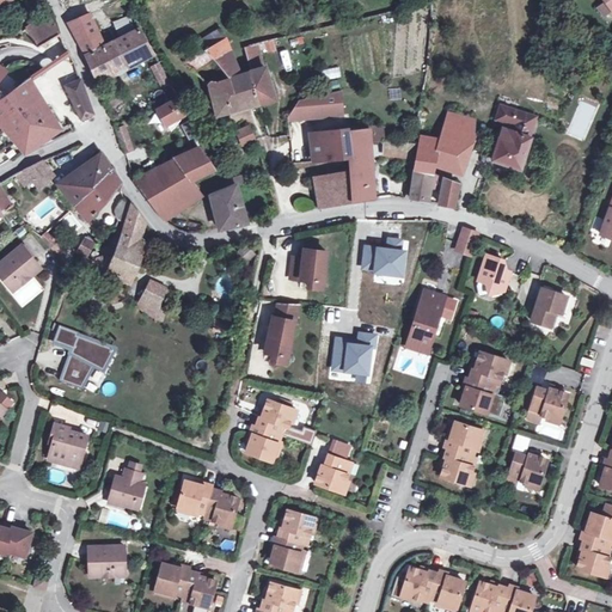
[(37,44),(59,32),(48,12),(25,28),(37,44)]
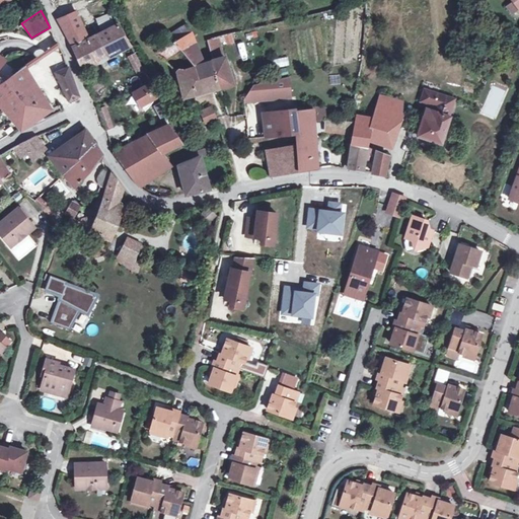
[(65,30),(72,46),(87,39),(80,25),(75,11),(58,17),(57,18),(65,30)]
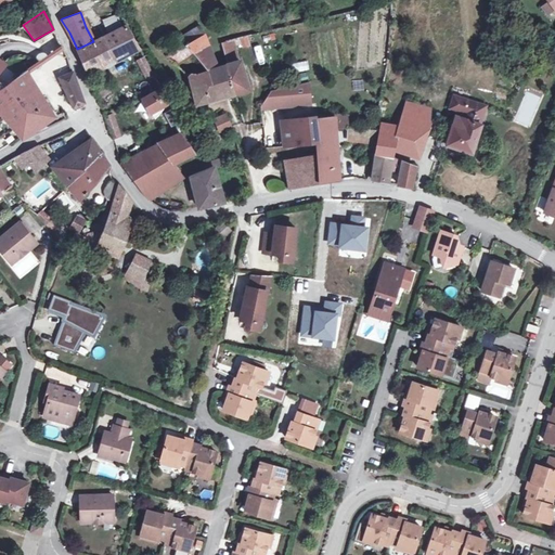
[(126,24),(93,41),(77,49),(88,73),(104,64),(103,61),(137,44),(126,24)]
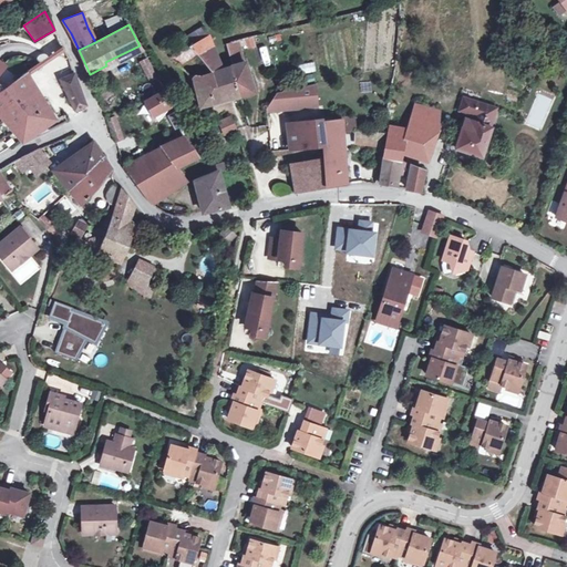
[(189,43),(191,44),(207,35),(204,26),(183,38),(188,44),(189,43)]
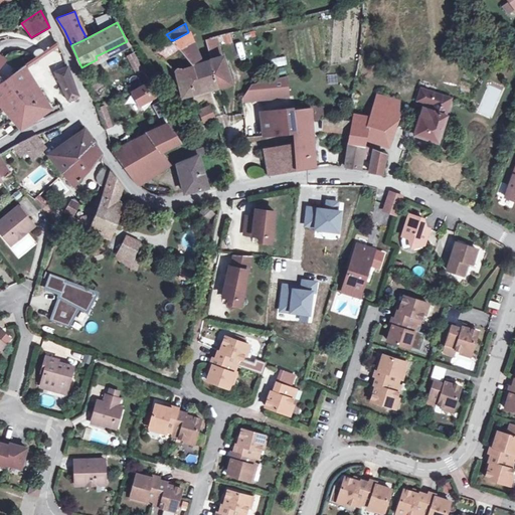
[(49,29),(37,35),(45,53),(57,48),(49,29)]
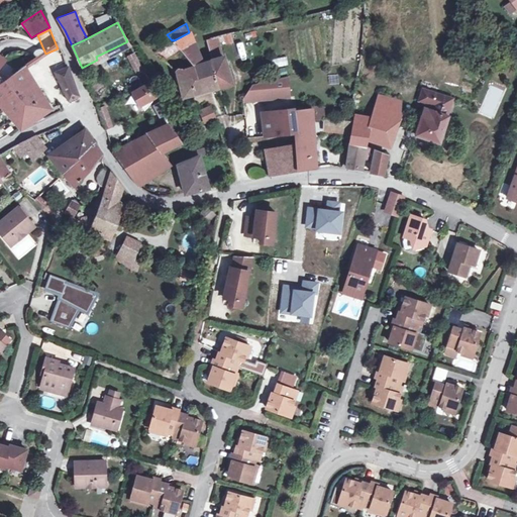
[(183,96),(218,87),(211,60),(201,63),(189,32),(174,40),(182,52),(187,55),(193,66),(182,70),(180,69),(177,69),(176,71),(175,73),(176,75),(178,76),(183,96)]
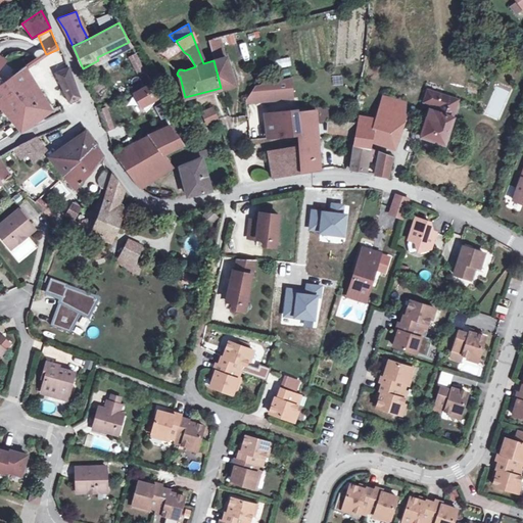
[(228,44),(235,43),(233,33),(225,35),(228,44)]
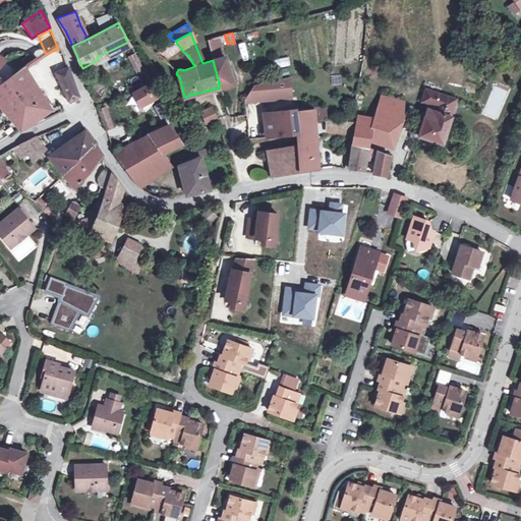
[(208,38),(213,60),(225,57),(219,36),(208,38)]
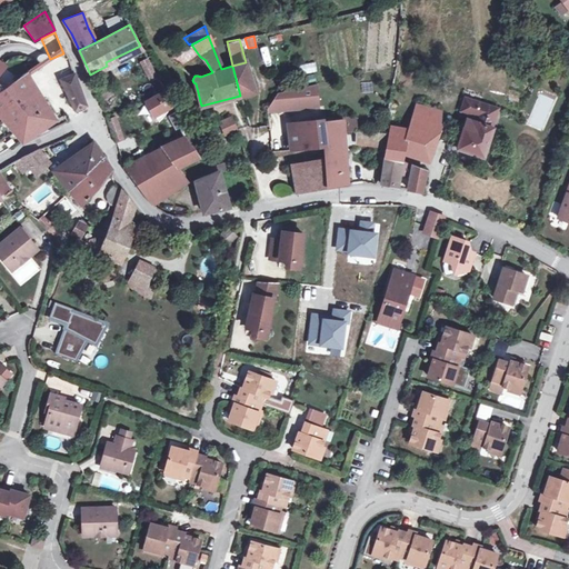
[(148,57),(139,61),(148,80),(157,76),(148,57)]
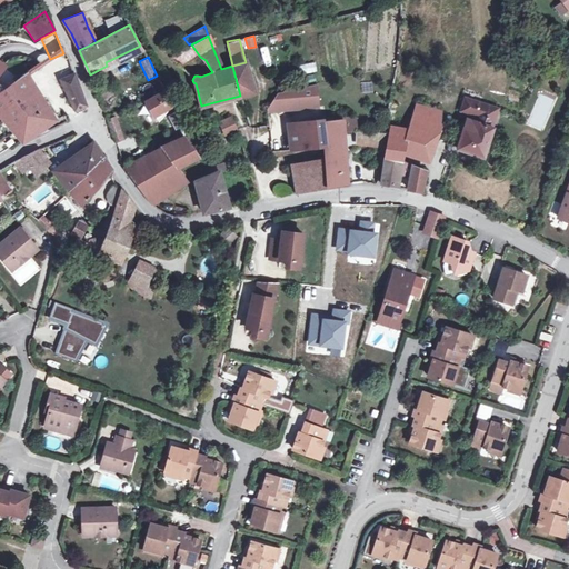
[(246,62),(232,66),(240,96),(255,91),(251,79),(246,62)]
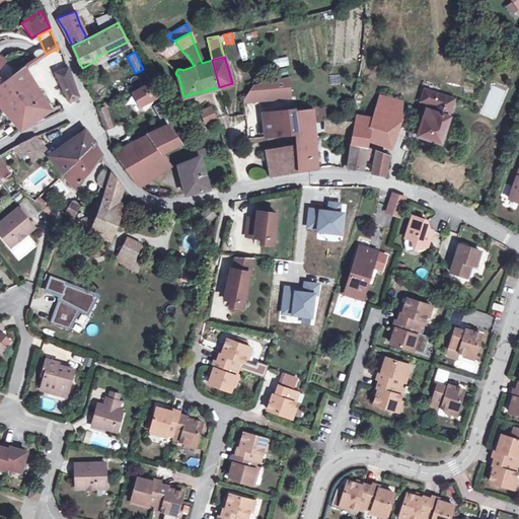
[(287,57),(278,59),(279,66),(288,64),(287,57)]
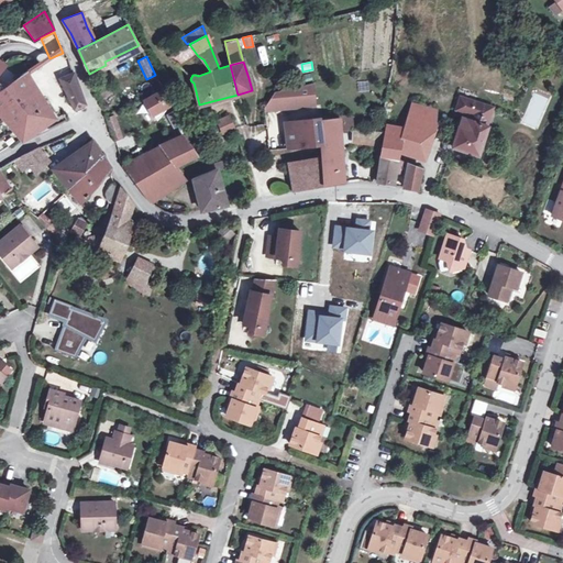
[(525,75),(531,77),(534,68),(528,66),(525,75)]
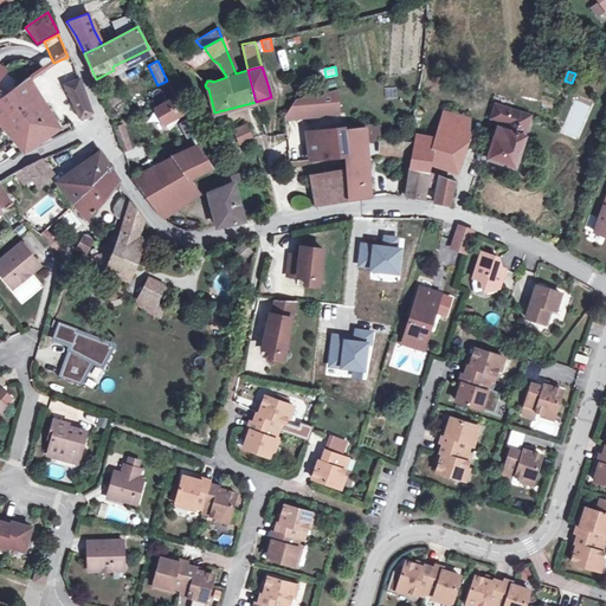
[(28,78),(27,78),(6,92),(0,97),(0,121),(25,149),(37,142),(39,144),(51,139),(47,134),(58,127),(28,78)]
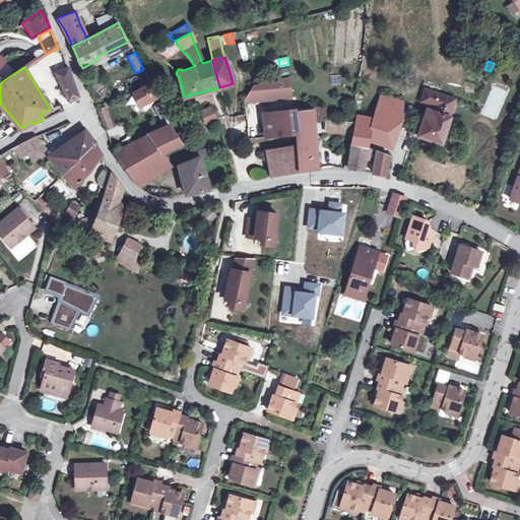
[(78,94),(67,67),(56,72),(69,100),(76,96),(77,95),(78,94)]
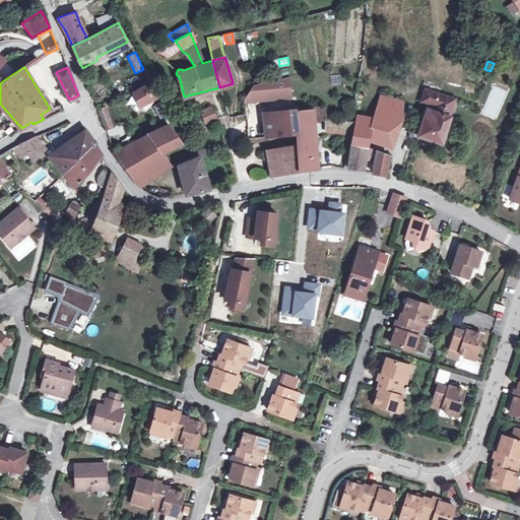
[(293,100),(291,76),(250,79),(251,102),(293,100)]
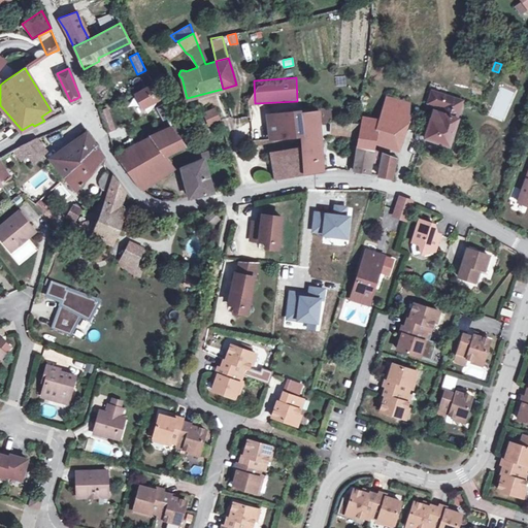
[(152,83),(133,93),(142,108),(161,98),(152,83)]
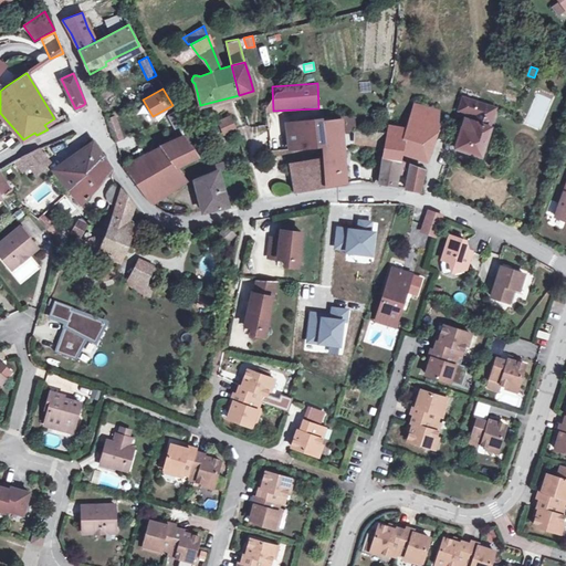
[(413,102),(409,116),(438,124),(440,108),(413,102)]
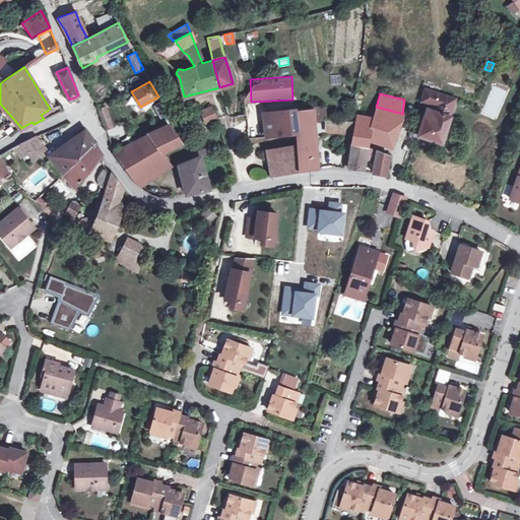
[(451,116),(449,116),(455,99),(440,93),(435,108),(432,107),(431,110),(427,109),(418,134),(442,142),(451,116)]
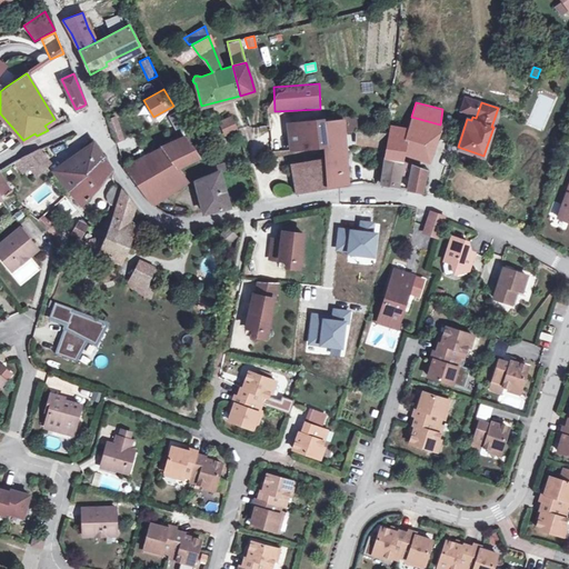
[(286,115),(268,116),(269,126),(286,123),(286,115)]
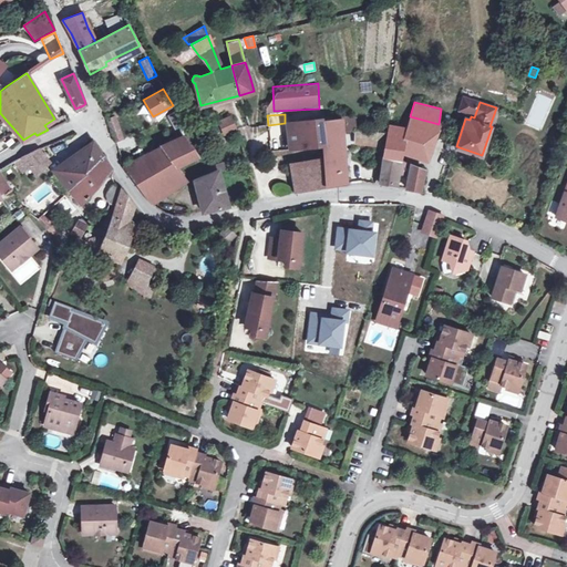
[(113,116),(106,119),(112,134),(119,131),(113,116)]
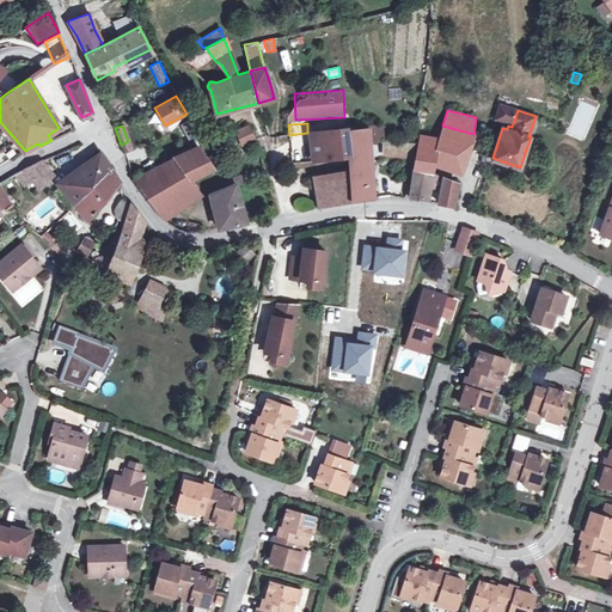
[(240,142),(254,138),(250,128),(248,126),(245,127),(234,130),(240,142)]
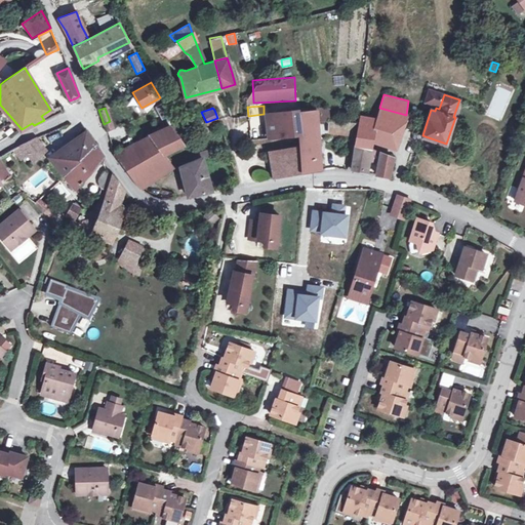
[(379,108),(377,117),(403,123),(406,115),(379,108)]
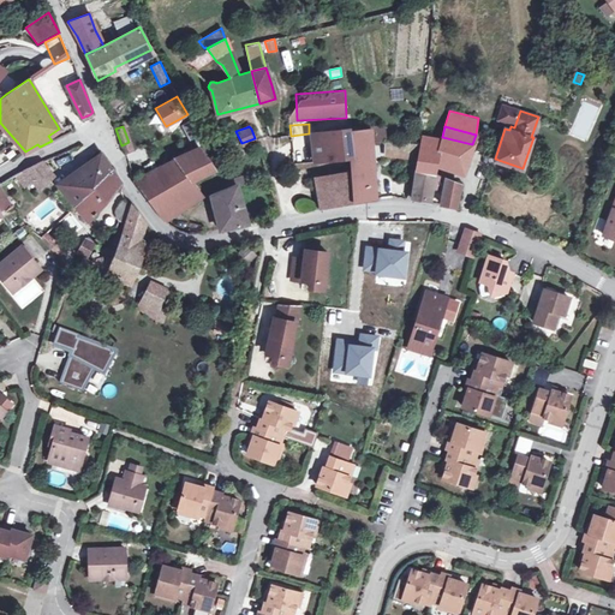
[(352,159),(353,177),(353,202),(375,198),(371,142),(370,127),(352,129),(352,159)]
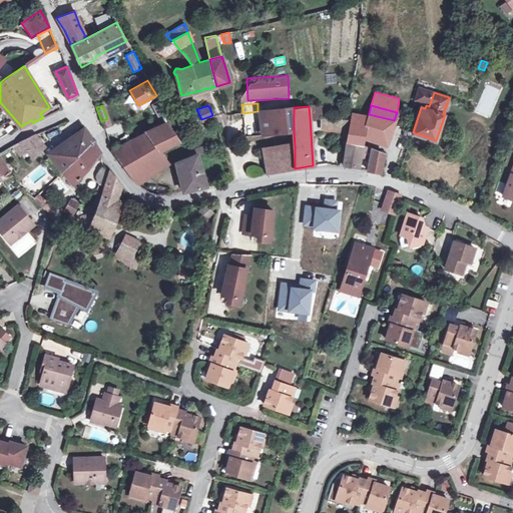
[(262,135),(294,132),(294,107),(259,110),(260,111),(262,135)]
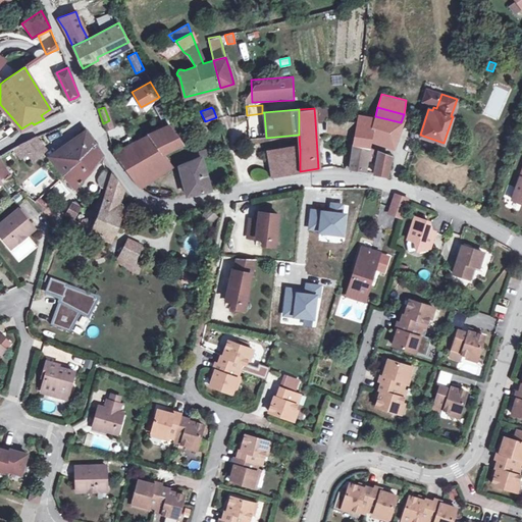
[(354,134),(353,145),(368,148),(369,140),(394,147),(402,123),(401,122),(375,116),(374,119),(359,116),(354,134)]
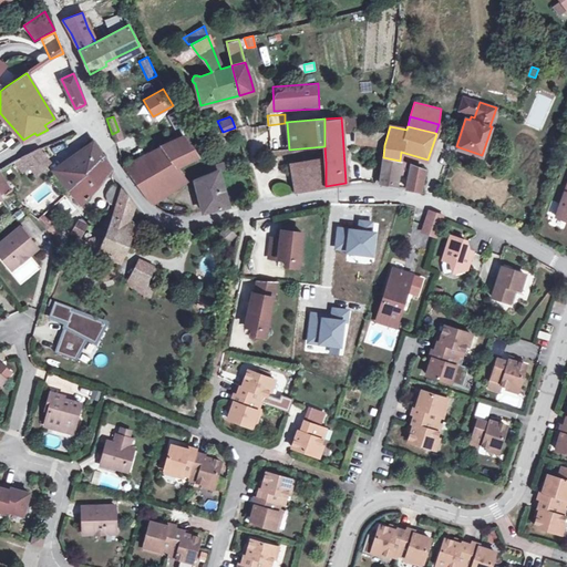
[(122,165),(134,182),(143,194),(147,200),(184,176),(176,165),(198,155),(188,142),(197,137),(195,131),(189,133),(161,145),(122,165)]
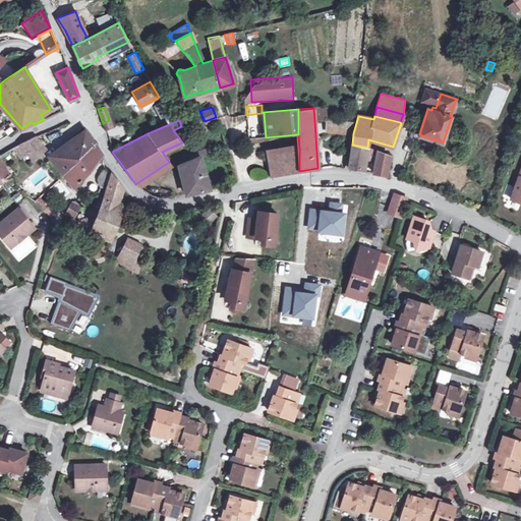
[(49,157),(64,175),(95,146),(87,134),(67,148),(58,156),(55,152),(49,157)]
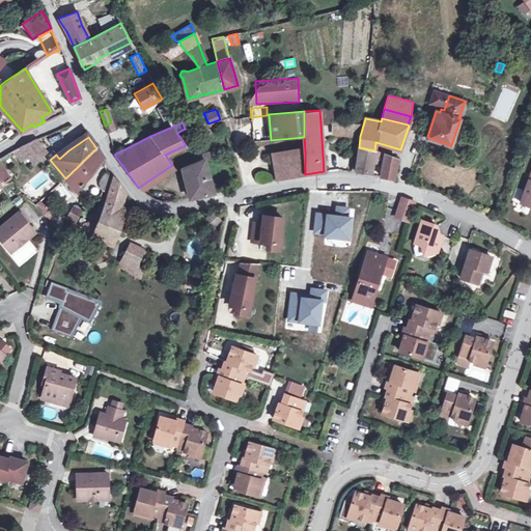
[(20,146),(32,165),(46,152),(35,139),(20,146)]
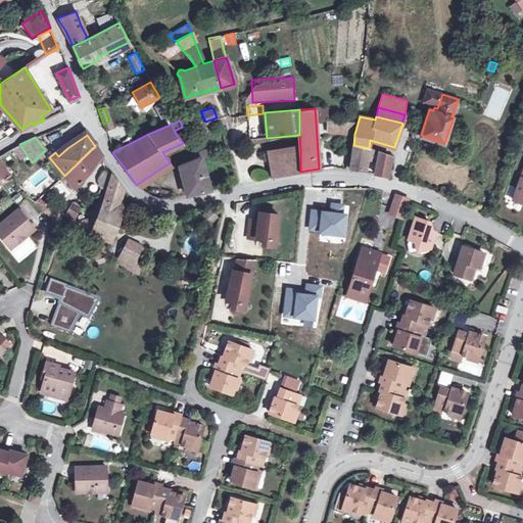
[(367,158),(369,148),(353,145),(349,169),(365,172),(367,158)]
